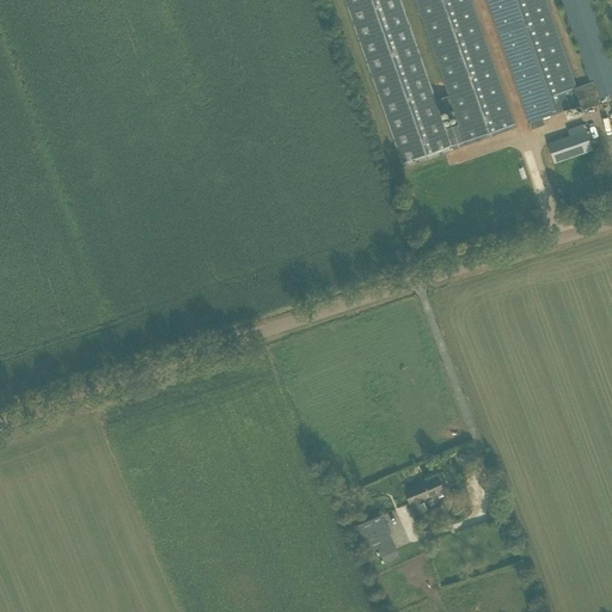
[(344,0),(404,167),(515,128),(471,0),(415,0),(458,124),(446,129),(401,0),(344,0)]
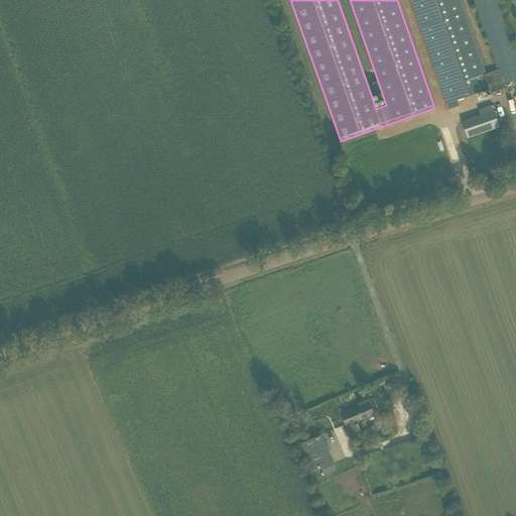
[(411,0),(447,103),(458,100),(490,89),(491,93),(494,92),(488,73),(485,74),(459,0),(411,0)]
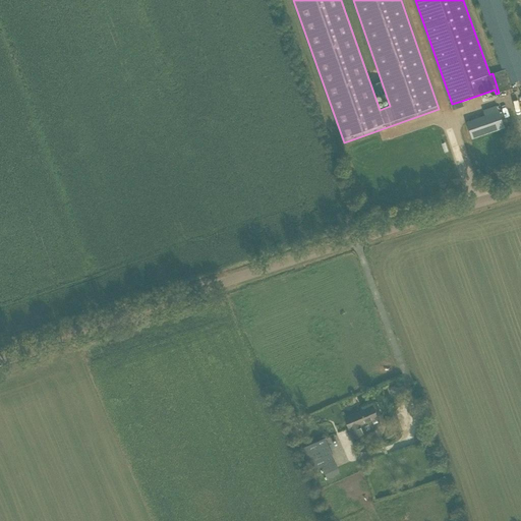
[(493,73),(499,93),(510,89),(509,84),(520,79),(520,53),(502,0),(478,0),(503,70),(493,73)]
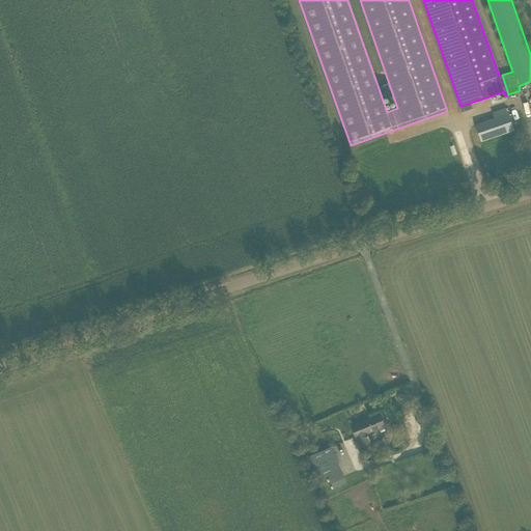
[(475,124),(481,141),(514,130),(507,108),(493,113),(495,118),(475,124)]
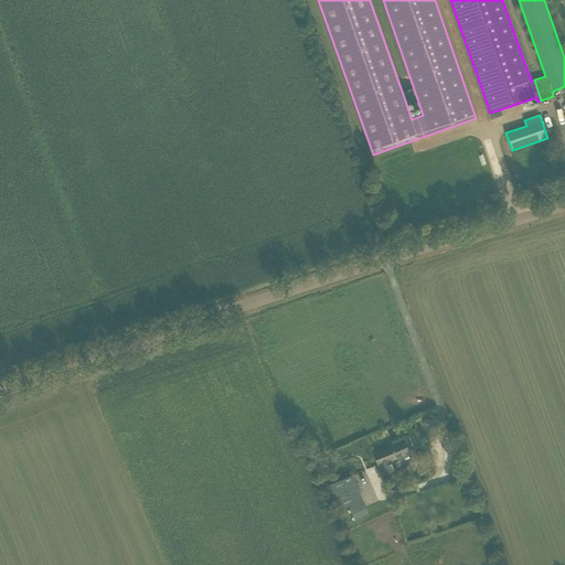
[(405,440),(374,454),(376,459),(383,477),(405,468),(402,458),(411,455),(411,454),(405,440)]
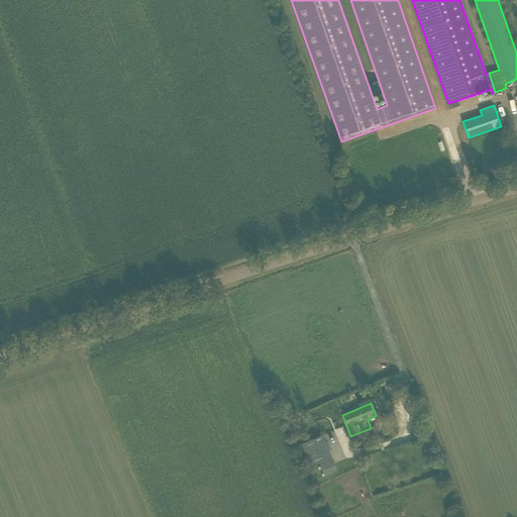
[(299,422),(292,425),(295,431),(302,428),(299,422)]
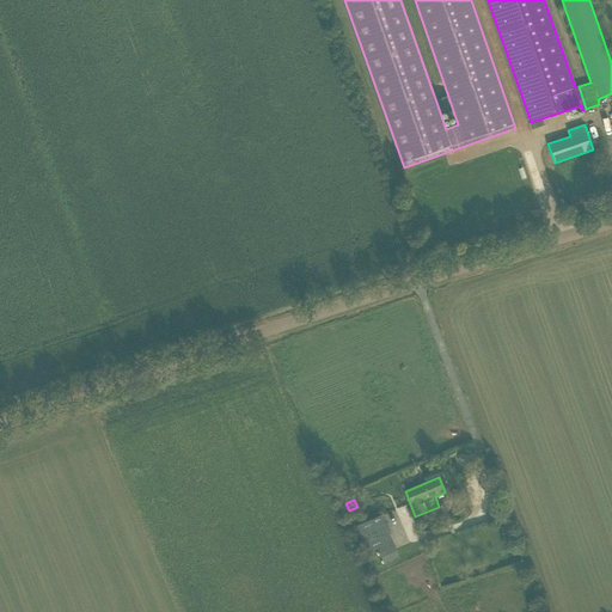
[(499,506),(489,509),(493,520),(502,516),(499,506)]
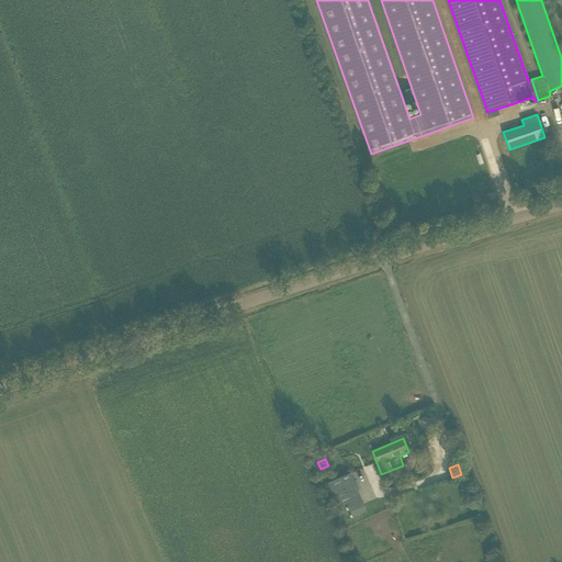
[(325,485),(336,508),(347,503),(350,512),(363,506),(350,474),(325,485)]
